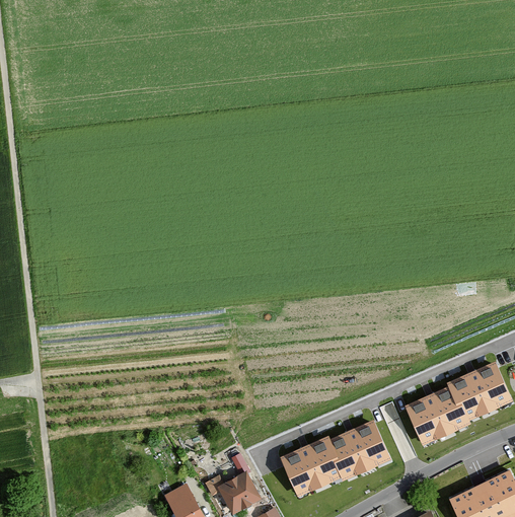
[(507,398),(491,363),(446,382),(448,386),(403,405),(420,441),(464,422),(463,419),(507,398)]
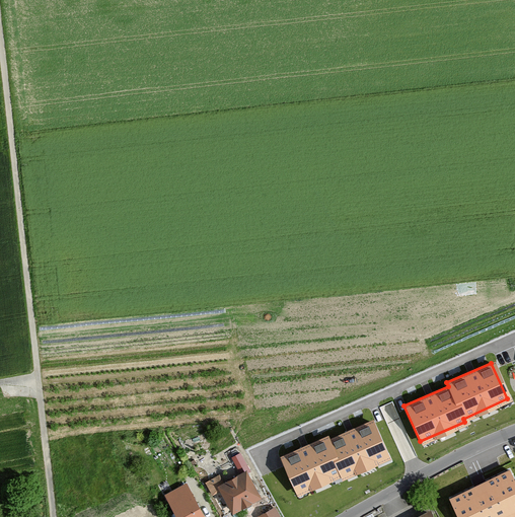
[(323,438),(279,457),(295,494),(339,474),(341,477),(385,457),(369,422),(325,441),(323,438)]
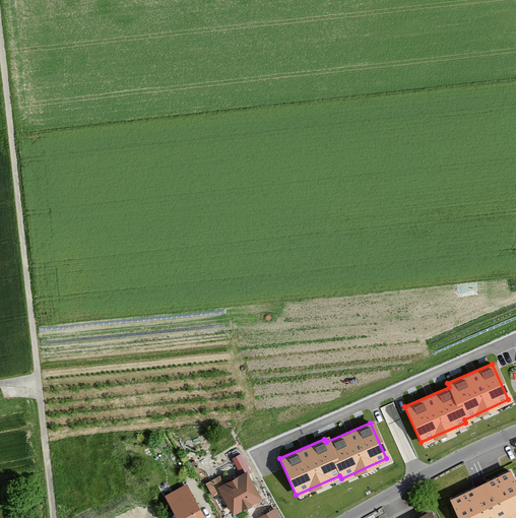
[(258,501),(244,472),(220,486),(215,476),(203,482),(209,494),(216,490),(230,515),(258,501)]
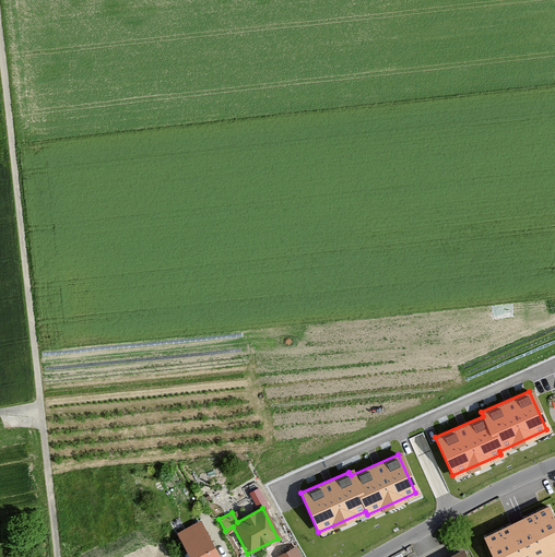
[(550,556),(554,555),(554,530),(544,508),(483,537),(492,556),(550,556)]
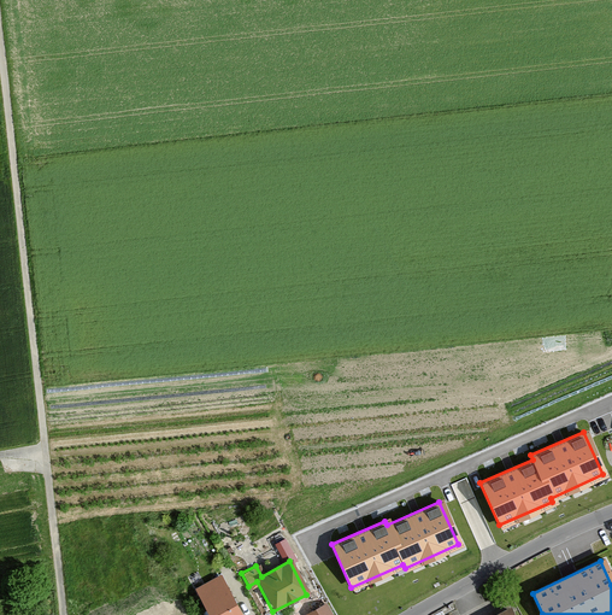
[(237,614),(216,575),(194,587),(209,614),(237,614)]
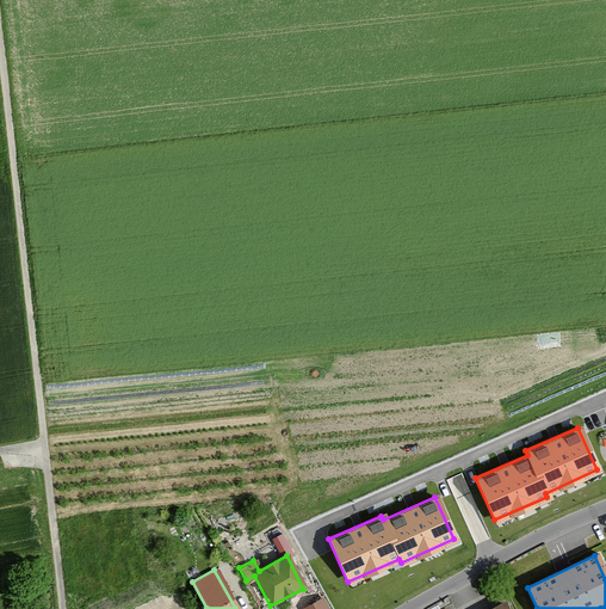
[(323,608),(319,597),(297,608),(323,608)]
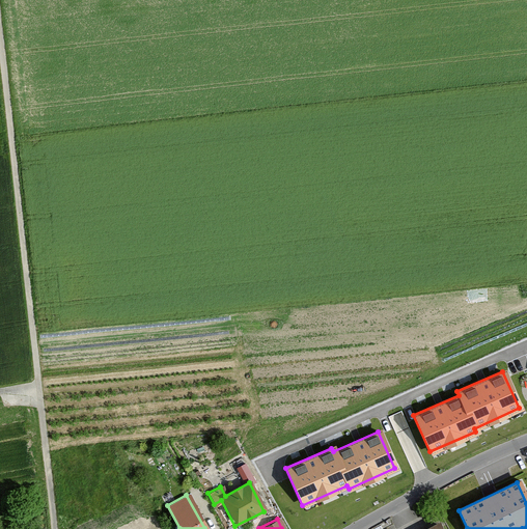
All buildings are outlined.
